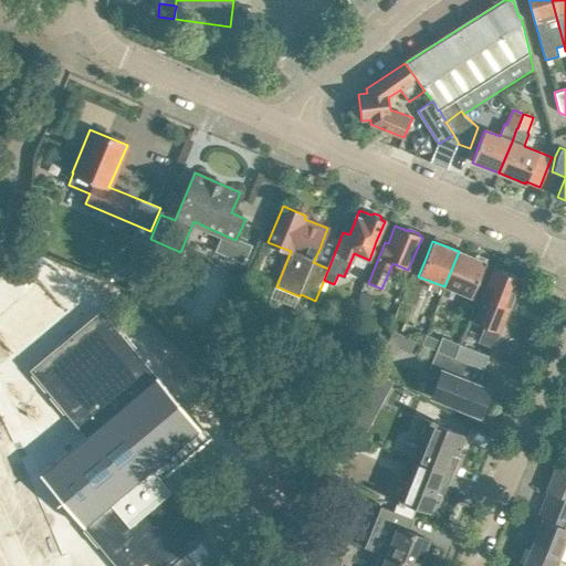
[(478,283),(485,262),(459,251),(444,286),(472,297),(478,283)]
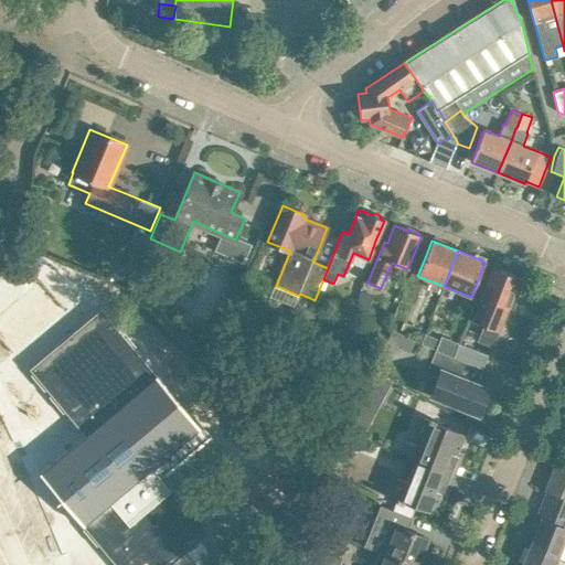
[(492,347),(508,308),(513,310),(519,295),(514,294),(520,278),(514,277),(515,275),(502,269),(501,272),(493,268),(484,288),(472,321),(483,326),(477,341),(492,347)]
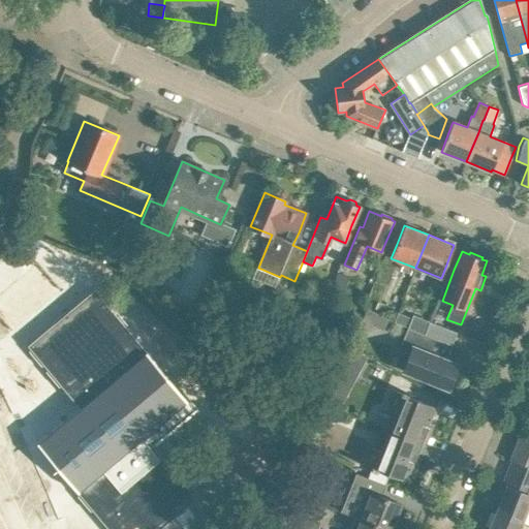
[(395,267),(382,262),(375,278),(387,283),(395,267)]
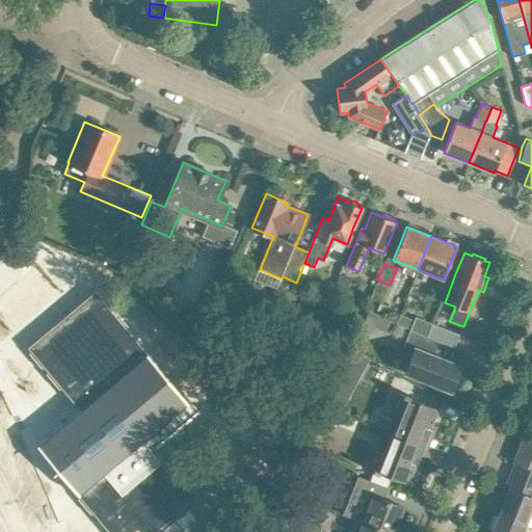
[(350,280),(339,274),(333,290),(344,295),(350,280)]
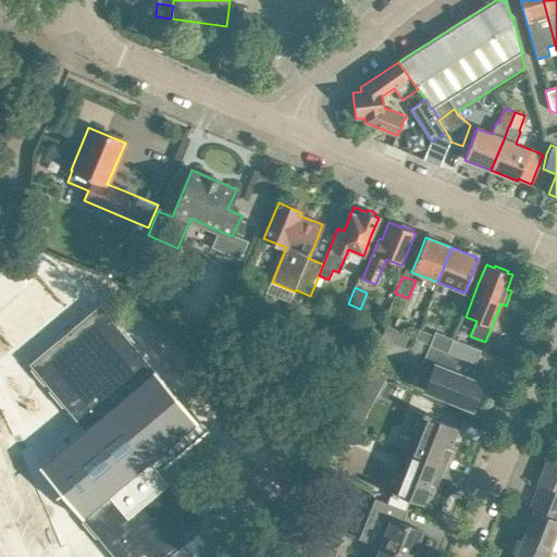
[(99,305),(29,363),(84,429),(39,467),(114,556),(168,556),(207,524),(152,459),(165,448),(174,458),(206,432),(99,305)]
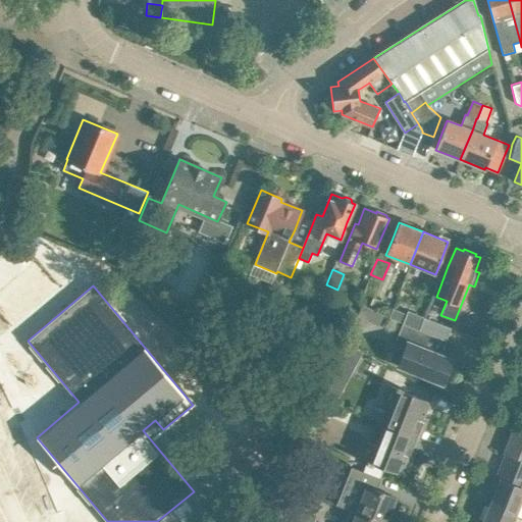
[(406,314),(402,323),(418,330),(423,317),(407,311),(406,314)]
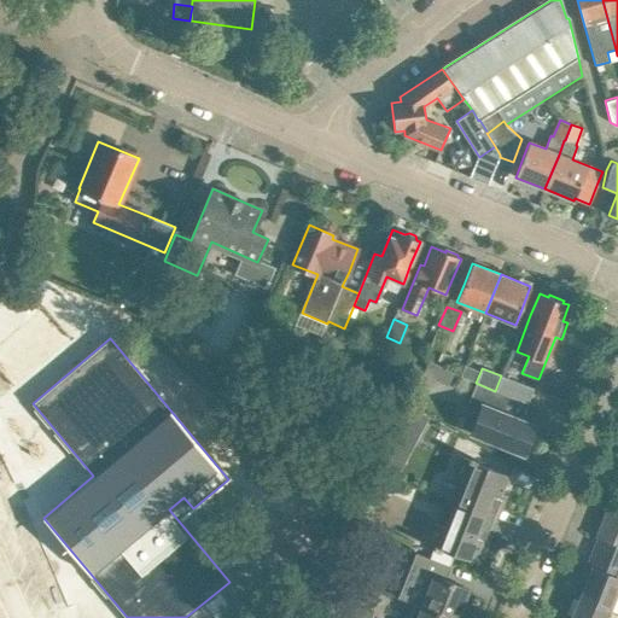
[(495,391),(506,395),(528,403),(534,388),(501,375),(495,391)]
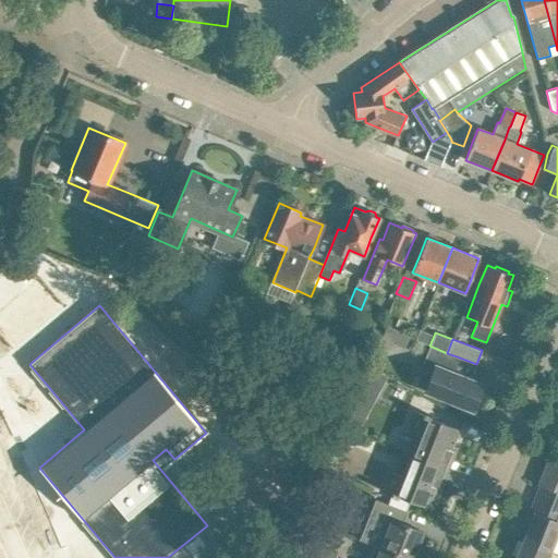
[(450,371),(457,356),(447,353),(429,346),(420,371),(432,376),(426,391),(472,410),(483,384),(450,371)]
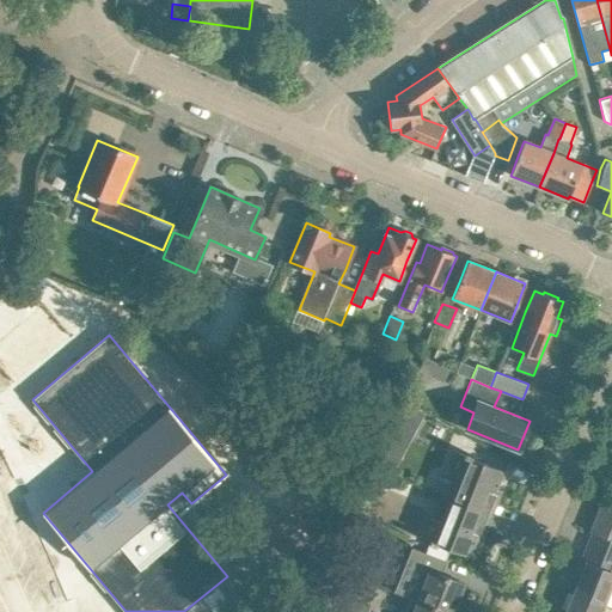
[(405,404),(399,415),(418,424),(424,414),(405,404)]
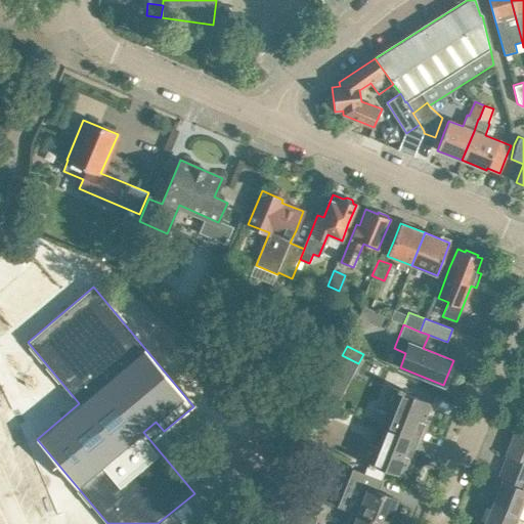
[(425,419),(431,402),(403,392),(404,389),(398,387),(397,389),(390,386),(384,403),(393,406),(385,427),(421,441),(429,421),(425,419)]
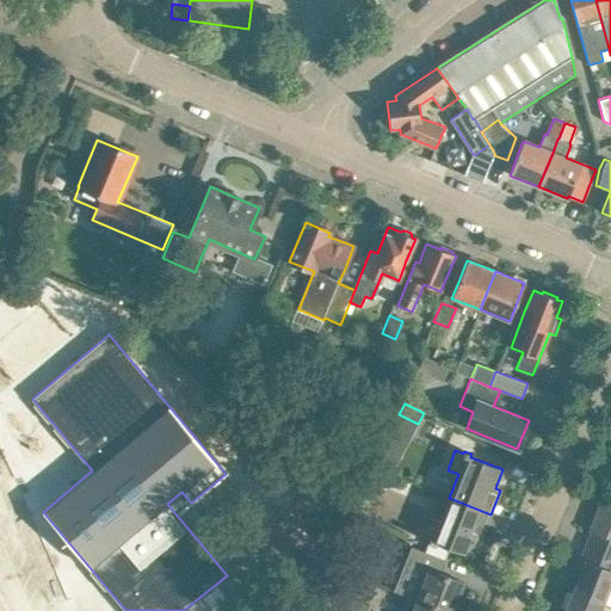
[(481,539),(491,514),(449,498),(439,522),(429,517),(421,537),(430,539),(429,542),(436,545),(437,543),(468,555),(475,537),(481,539)]
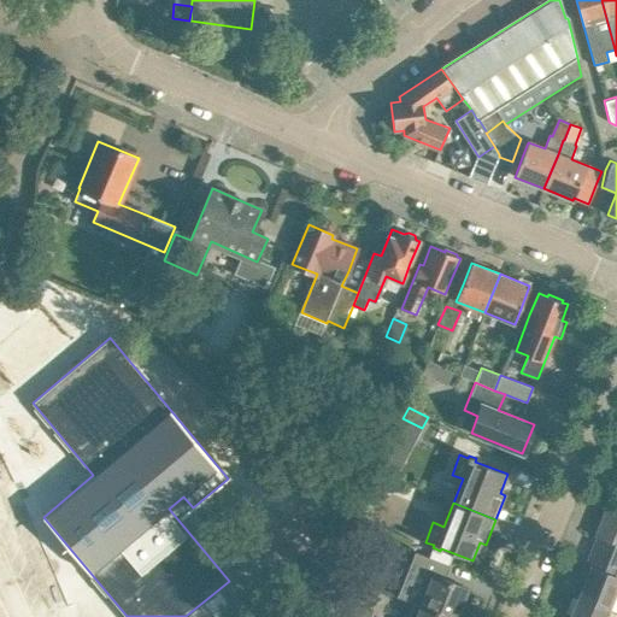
[(616,509),(607,506),(601,524),(616,529),(616,509)]
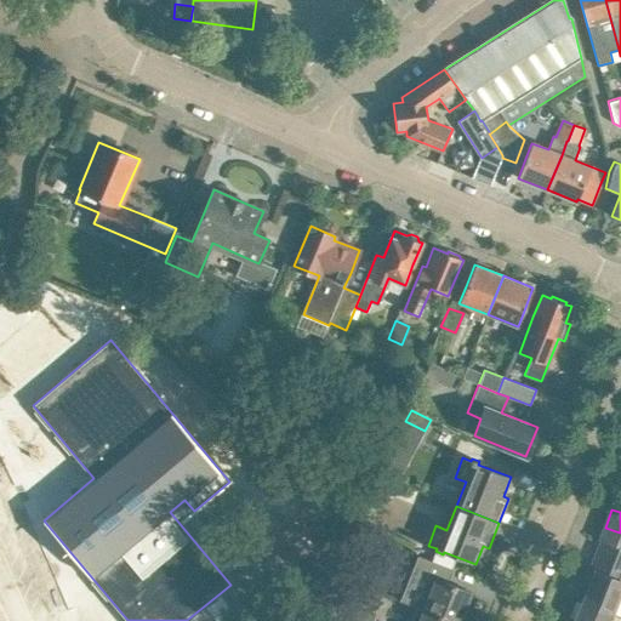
[(620,533),(605,528),(599,540),(602,541),(620,548),(620,533)]
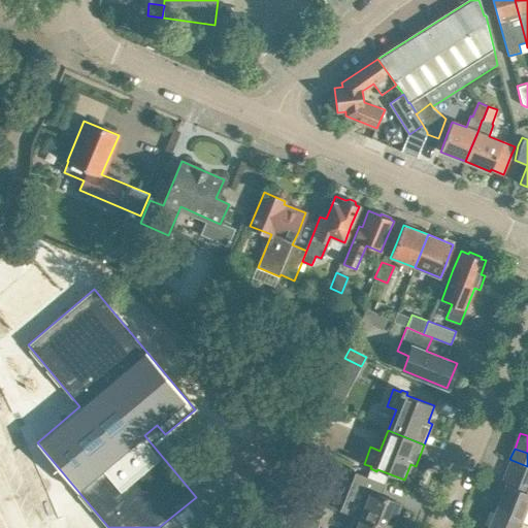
[(317,456),(301,494),(316,500),(331,462),(317,456)]
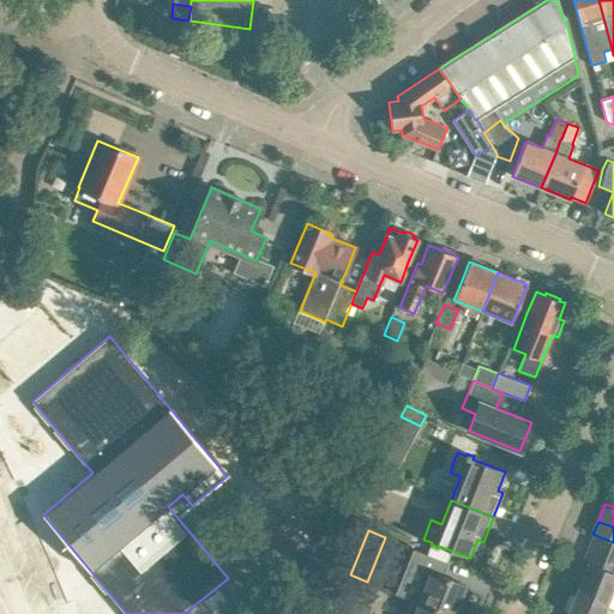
[(613,542),(595,535),(582,569),(587,571),(575,599),(605,609),(613,587),(613,542)]
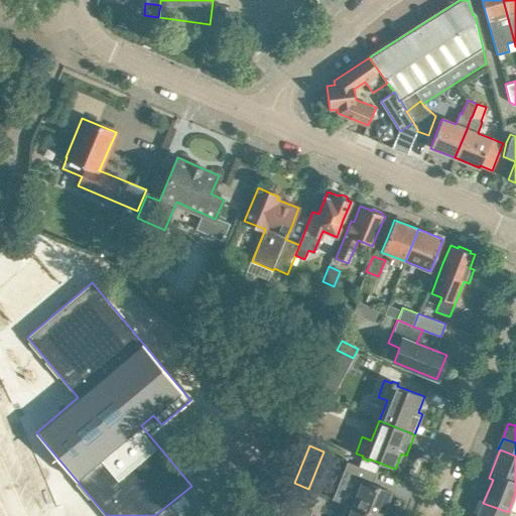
[(382,515),(392,492),(371,484),(375,473),(349,462),(335,499),(333,498),(333,499),(346,505),(374,515),(382,515)]
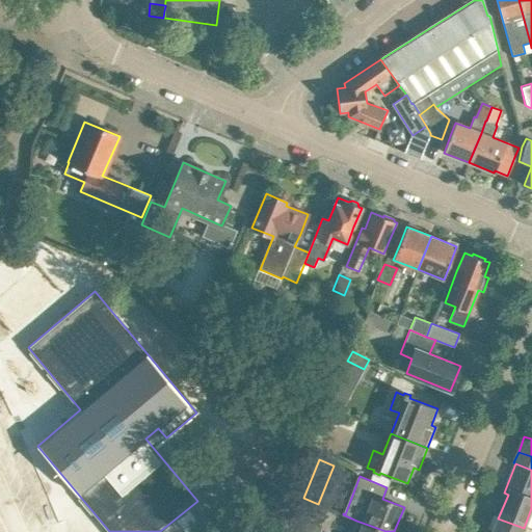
[(386,531),(356,521),(351,531),(319,531),(321,528),(289,514),(281,531),(386,531)]
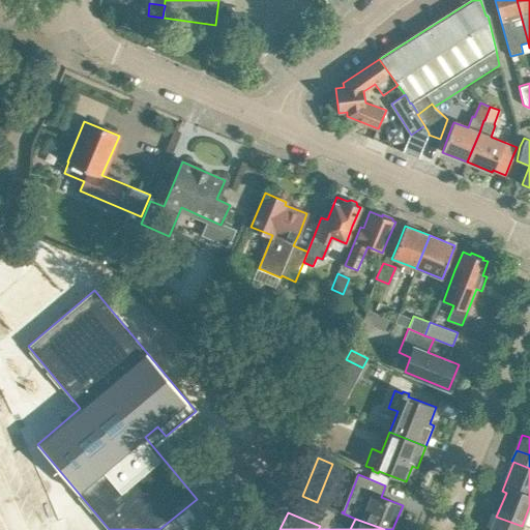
[(520,529),(522,526),(496,517),(491,529),(520,529)]
